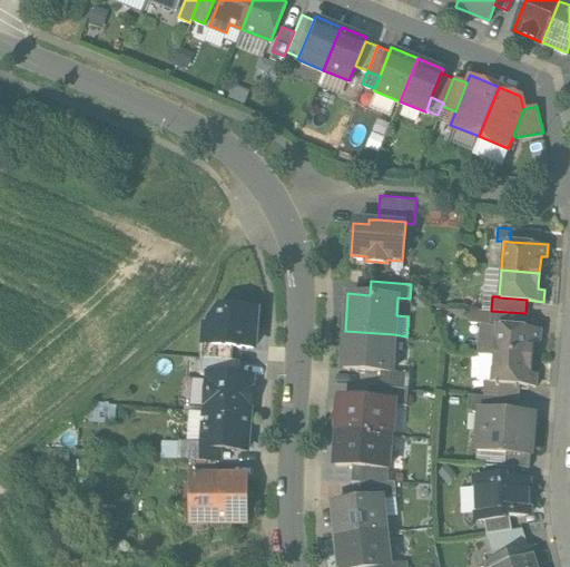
[(204,324),(200,355),(232,359),(233,344),(255,346),(258,310),(218,306),(208,320),(208,324),(204,324)]
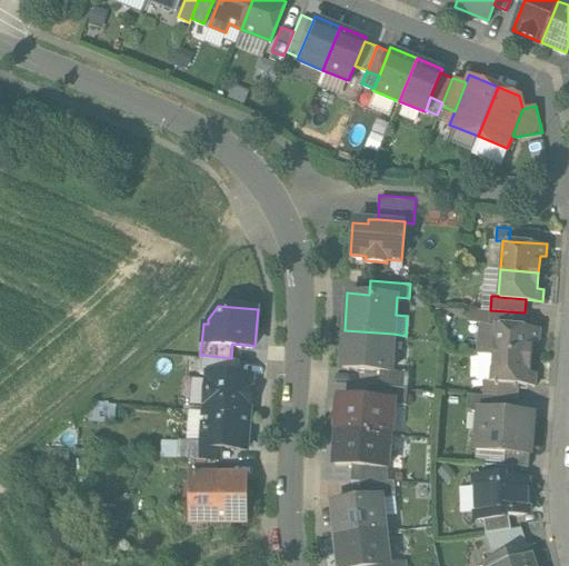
[(525,313),(490,310),(469,307),(468,320),(479,323),(489,324),(489,325),(496,325),(496,324),(523,326),(525,313)]
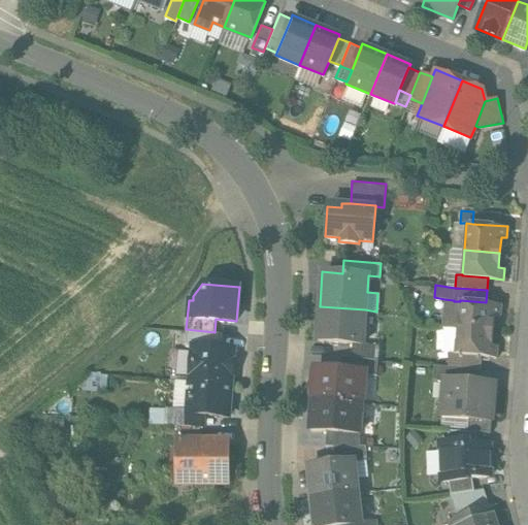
[(486,302),(460,300),(460,301),(454,301),(454,300),(444,299),(442,326),(444,327),(493,330),(494,315),(500,315),(501,303),(486,302)]
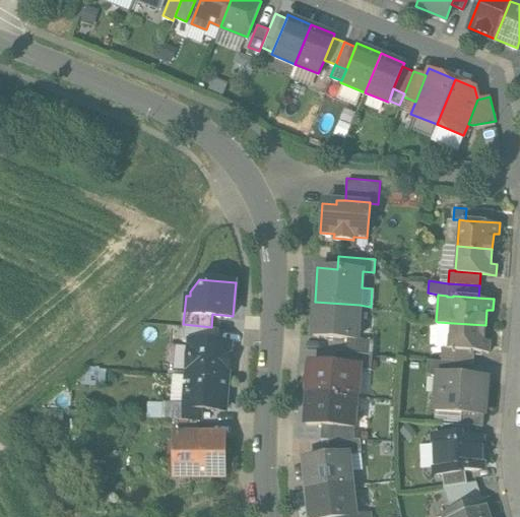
[(360,305),(315,302),(313,334),(347,337),(358,338),(358,337),(360,305)]
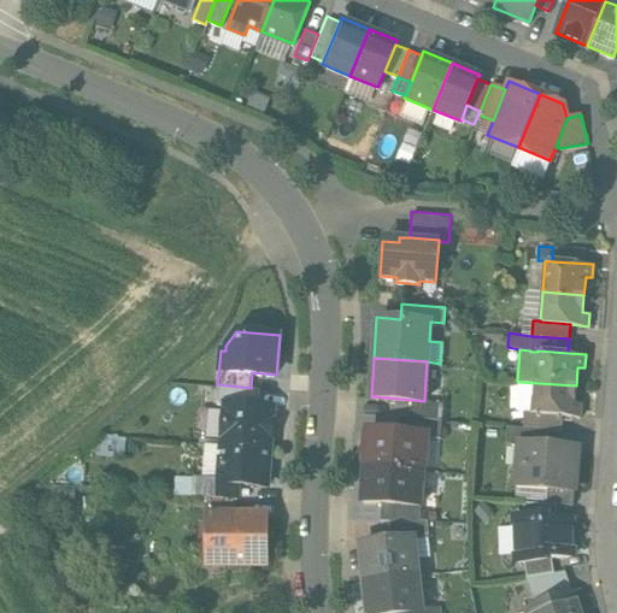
[(576,385),(519,382),(518,410),(524,410),(532,411),(532,412),(563,414),(580,417),(581,404),(575,402),(576,385)]
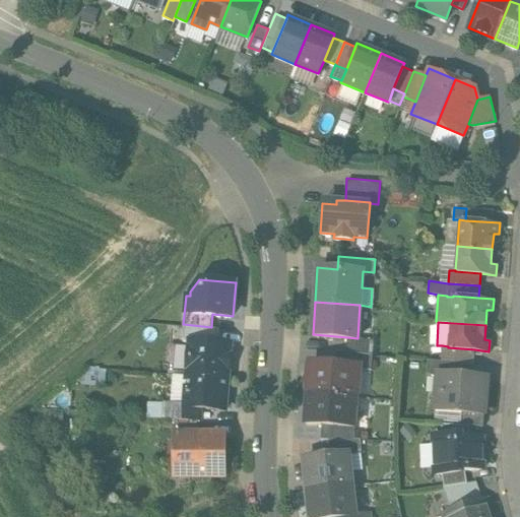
[(211,327),(183,324),(182,340),(190,340),(190,339),(218,341),(219,327),(211,327)]
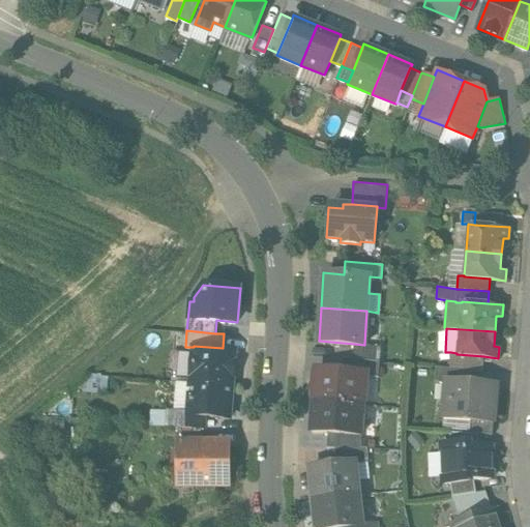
[(381,346),(364,344),(364,345),(354,344),(353,358),(379,360),(381,346)]
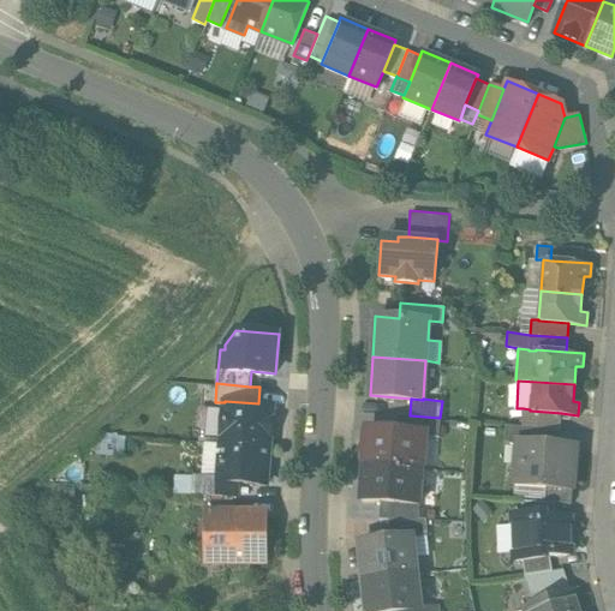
[(258,403),(225,401),(225,402),(221,442),(269,445),(273,405),(258,403)]
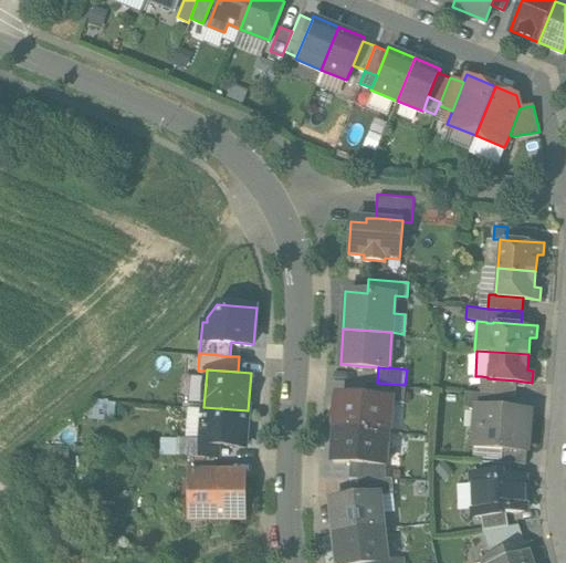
[(516,381),(488,378),(488,377),(481,376),(480,392),(501,394),(515,394),(516,381)]
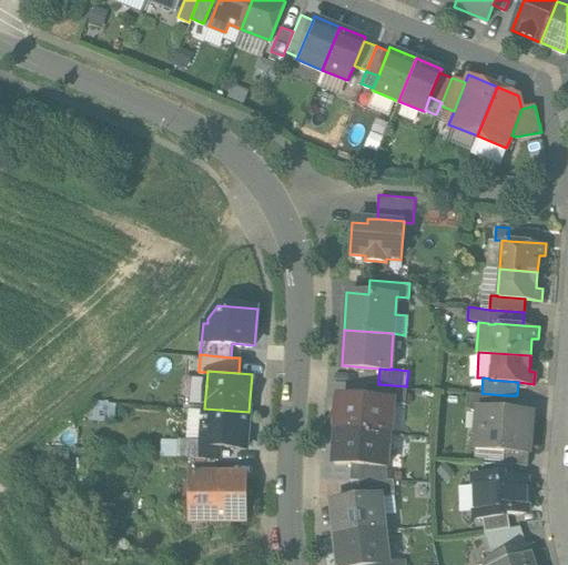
[(378,384),(367,383),(366,399),(392,401),(392,403),(405,404),(406,386),(378,384)]
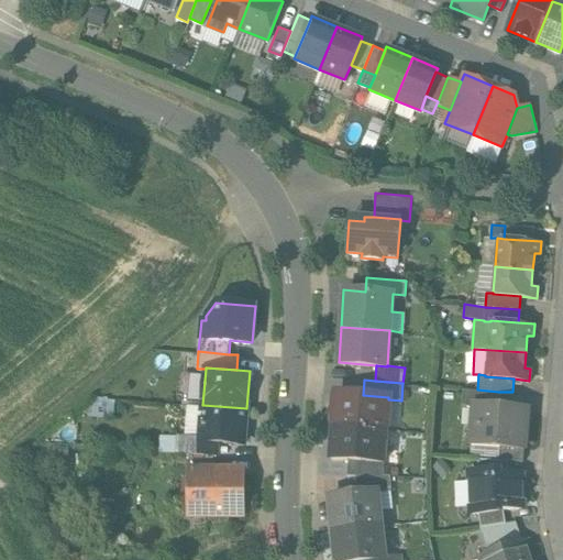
[(477,390),(463,388),(461,404),(474,405),(474,404),(496,406),(498,392),(477,390)]
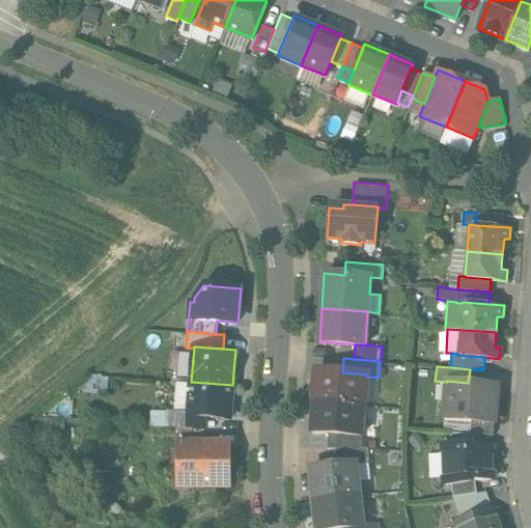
[(342,372),(316,370),(314,400),(364,405),(366,377),(366,374),(342,372)]
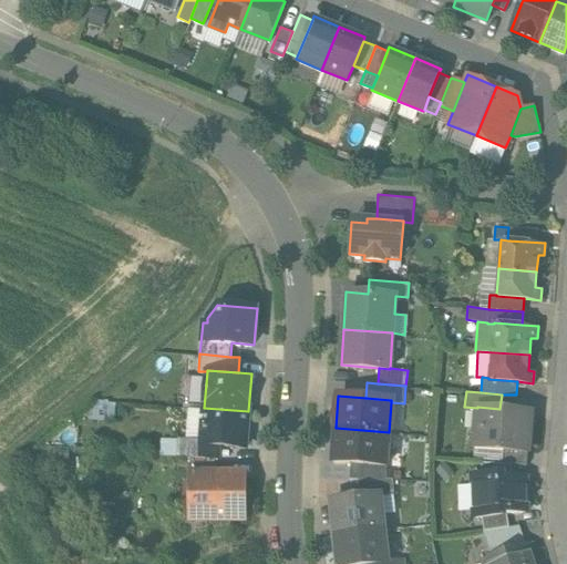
[(115,401),(92,399),(78,413),(88,417),(114,420),(115,401)]
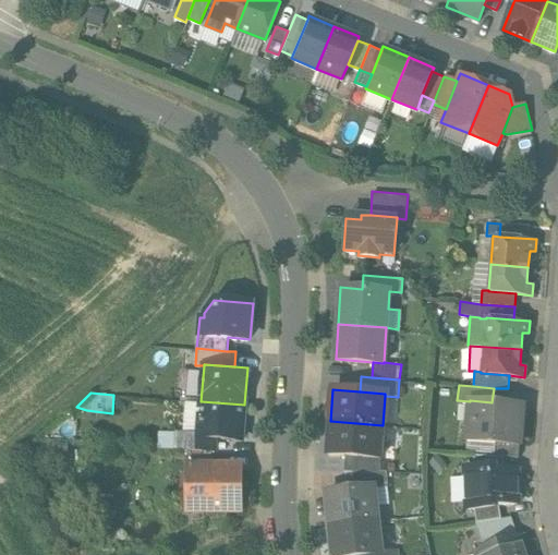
[(492,402),(470,400),(470,401),(468,439),(495,442),(519,444),(522,405),(492,402)]
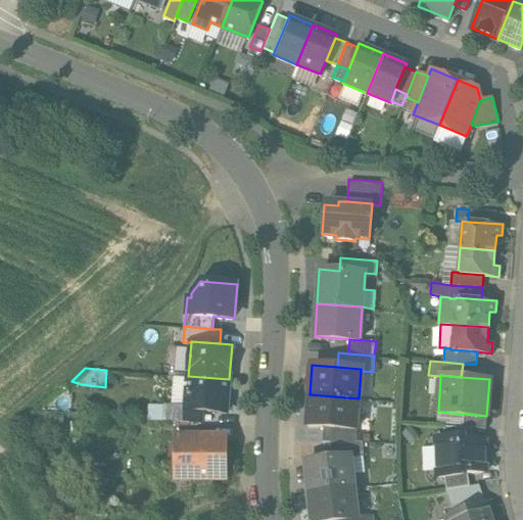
[(229,379),(188,376),(186,407),(186,408),(202,409),(226,411),(229,379)]
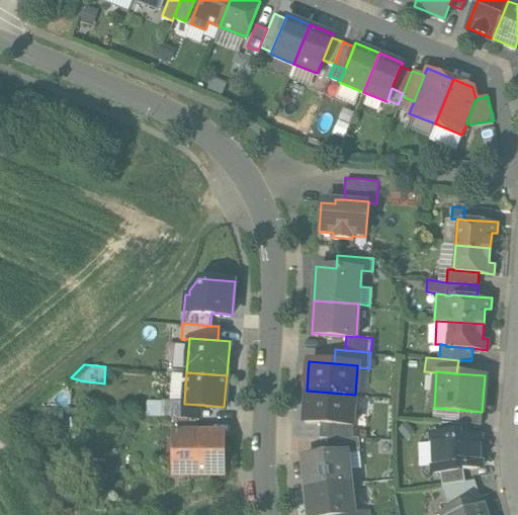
[(355,395),(307,391),(305,421),(320,422),(353,425),(355,395)]
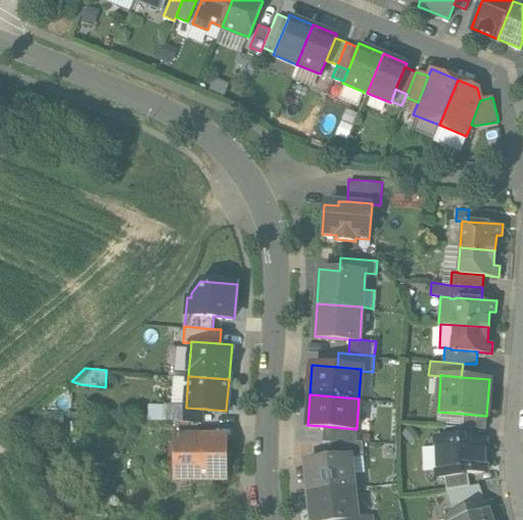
[(201,422),(202,409),(186,408),(186,407),(165,405),(148,404),(147,418),(179,421),(198,422),(201,422)]
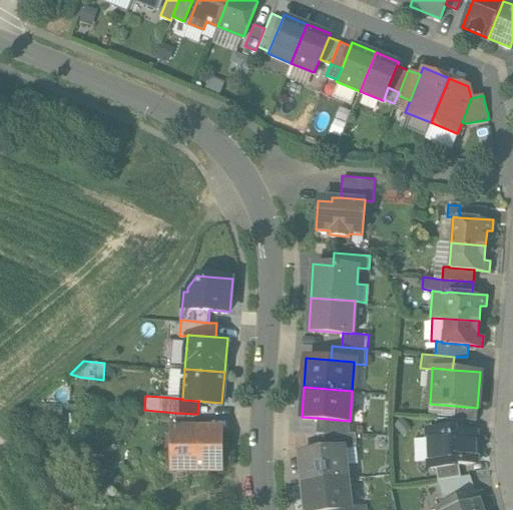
[(477,408),(455,406),(454,418),(463,419),(476,420),(477,408)]
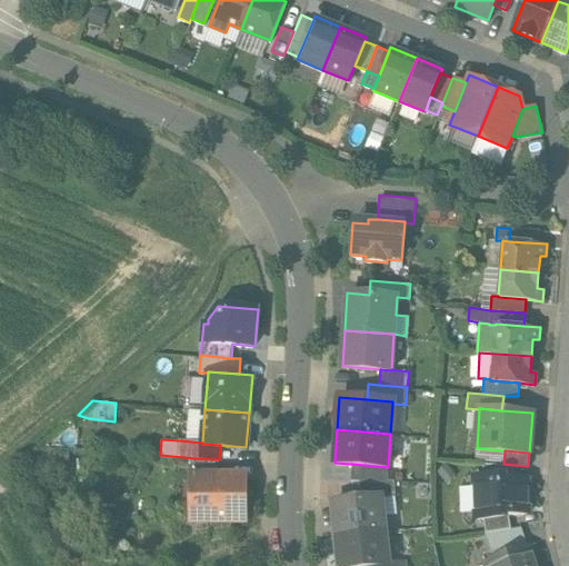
[(216,459),(195,458),(195,475),(213,475),(216,459)]
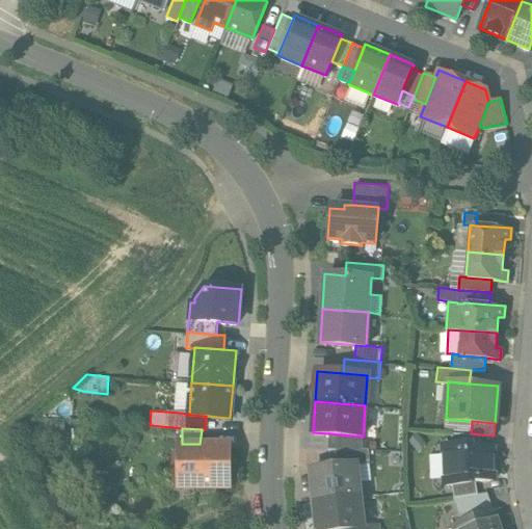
[(471,433),(452,432),(451,445),(479,447),(480,434),(471,433)]
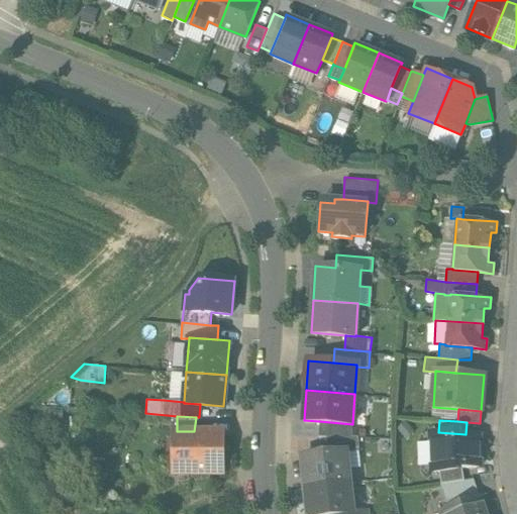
[(352,424),(319,421),(318,435),(326,435),(327,435),(351,436),(352,424)]
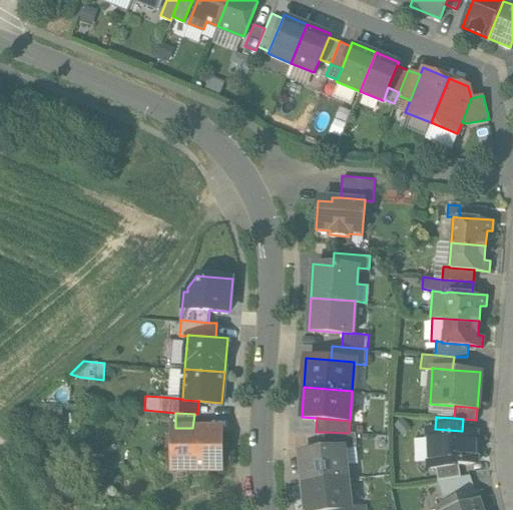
[(175,428),(173,428),(173,468),(208,469),(220,469),(220,428),(192,428),(175,428)]
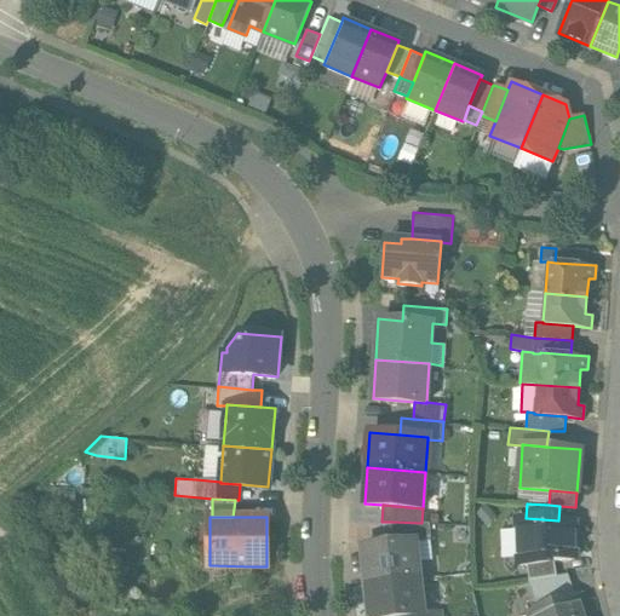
[(526,518),(523,517),(517,524),(518,558),(526,564),(555,560),(577,557),(575,522),(558,520),(526,518)]
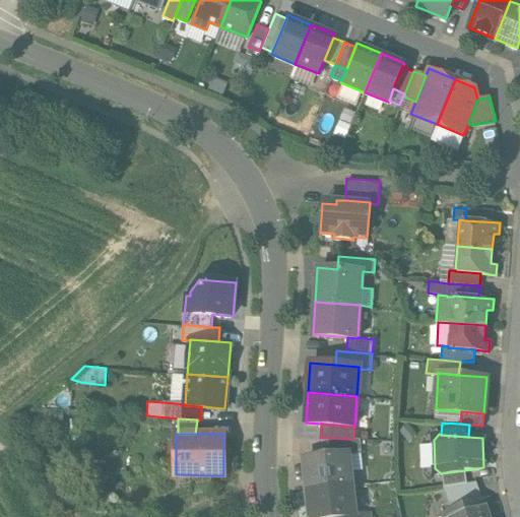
[(329,438),(328,438),(329,455),(348,453),(361,452),(360,439),(353,439),(329,438)]
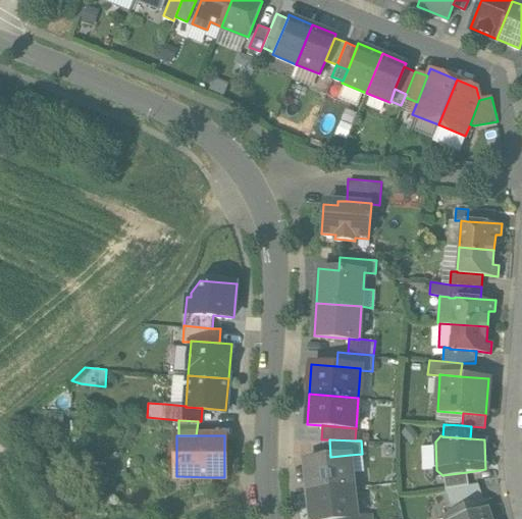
[(330,457),(305,460),(308,490),(353,485),(350,455),(330,457)]
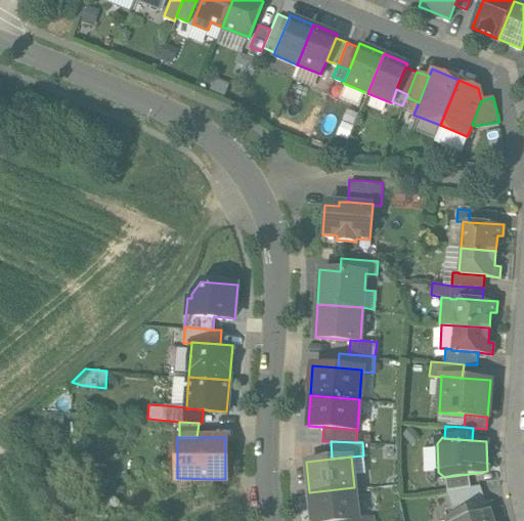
[(469,474),(445,477),(447,489),(470,485),(469,474)]
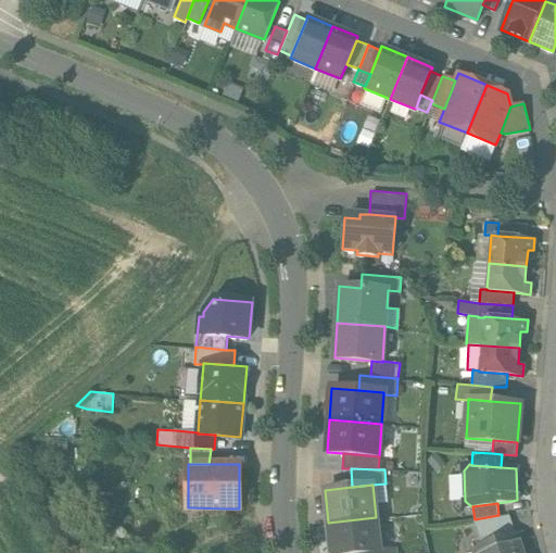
[(226,508),(191,507),(191,530),(226,524),(226,508)]
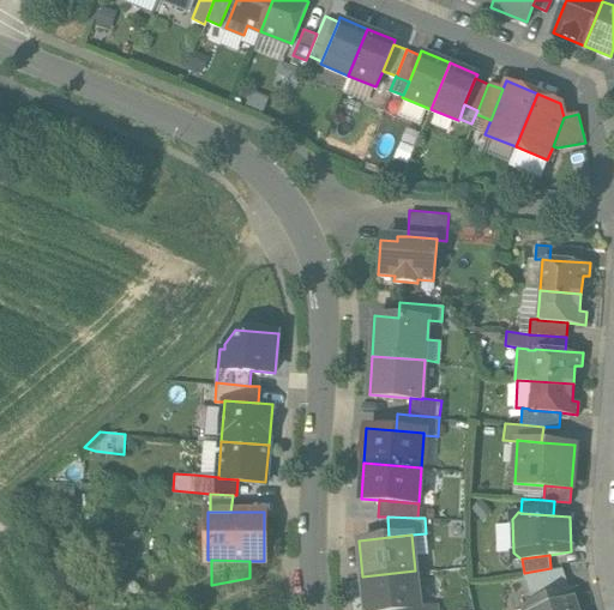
[(524,573),(523,573),(530,597),(569,584),(563,567),(551,568),(524,573)]
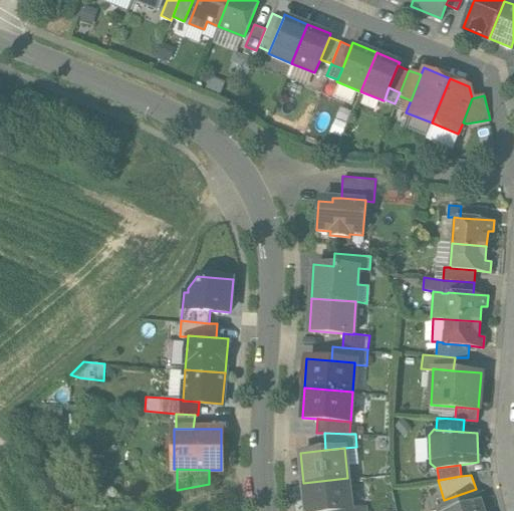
[(347,478),(303,483),(306,510),(327,510),(328,510),(351,509),(351,507),(347,478)]
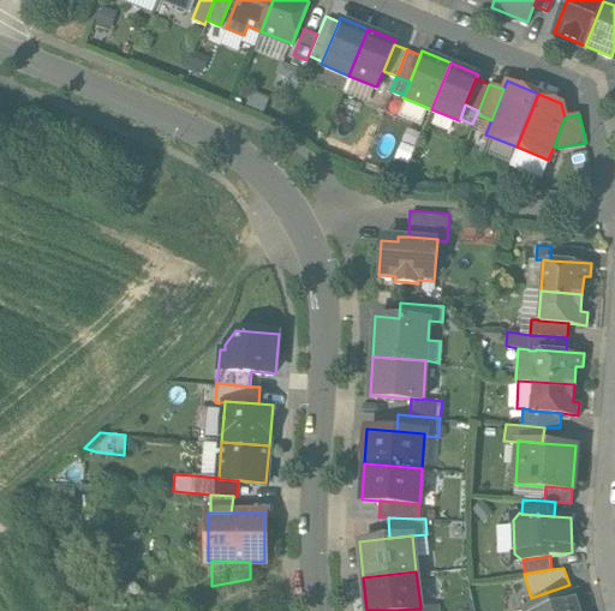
[(572,589),(524,606),(513,610),(578,610),(577,607),(578,607),(578,605),(579,601),(578,597),(574,594),(572,589)]
